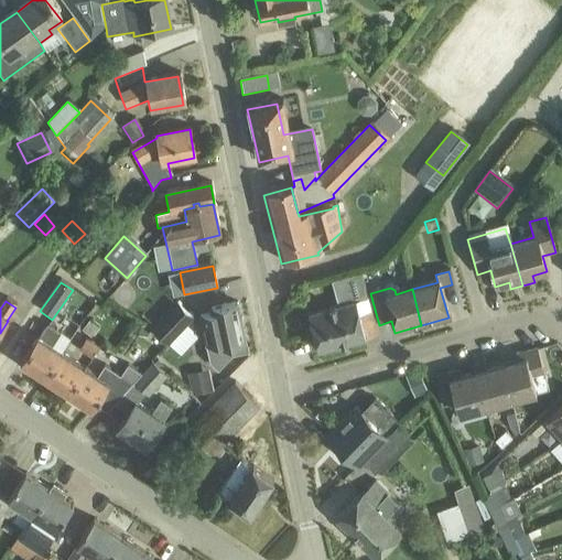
[(151,331),(165,344),(191,318),(176,303),(151,331)]
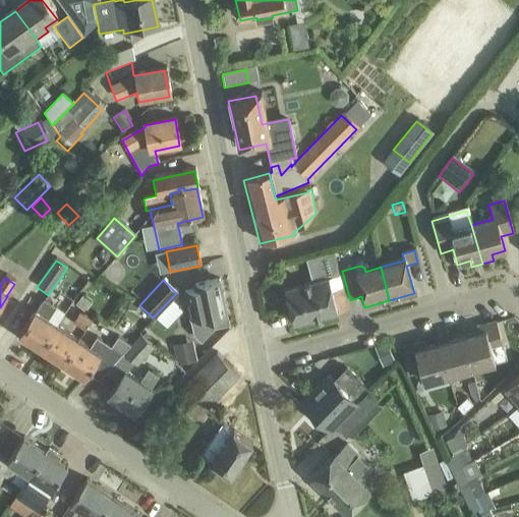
[(285,292),(294,326),(337,314),(336,313),(348,310),(342,289),(330,292),(327,280),(285,292)]
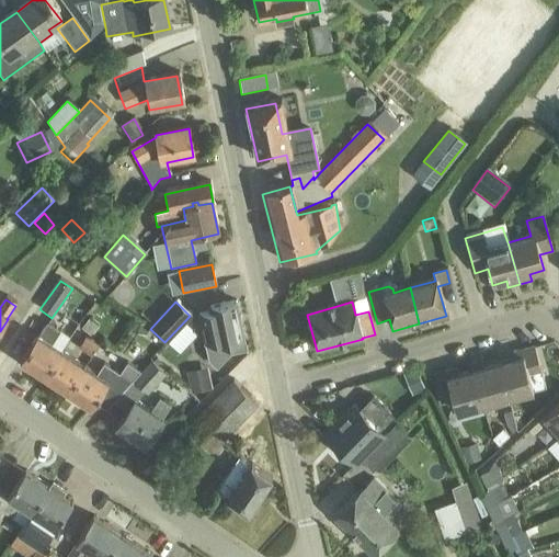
[(208,362),(216,368),(229,354),(244,351),(235,304),(208,309),(209,314),(198,316),(208,362)]
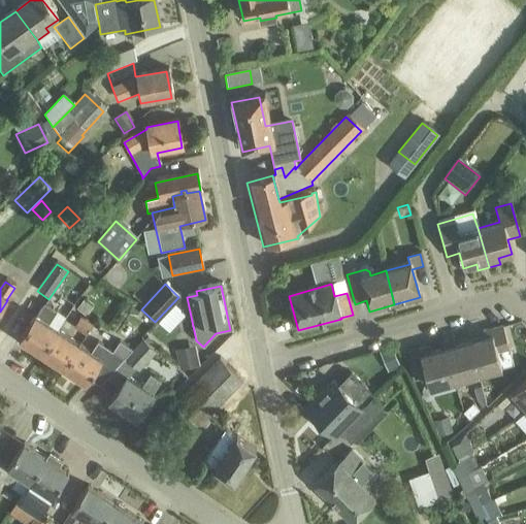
[(18,341),(40,356),(57,332),(44,324),(53,312),(43,305),(35,318),(34,317),(18,341)]
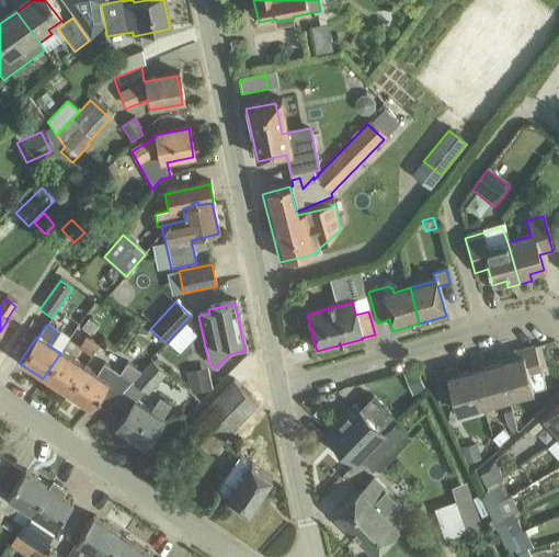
[(98,347),(88,340),(84,338),(78,349),(91,357),(98,347)]
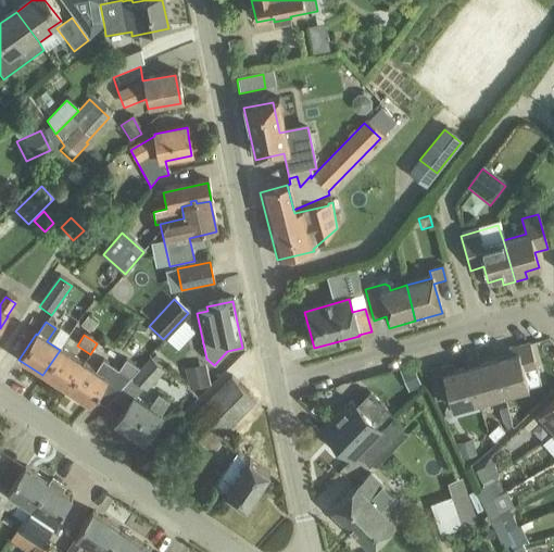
[(507,358),(493,362),(502,397),(528,389),(525,377),(537,374),(529,346),(505,352),(507,358)]
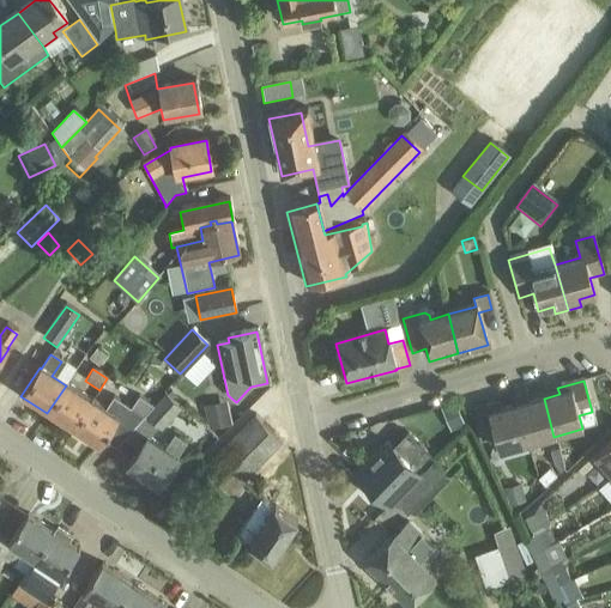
[(47,413),(72,431),(91,402),(66,385),(47,413)]
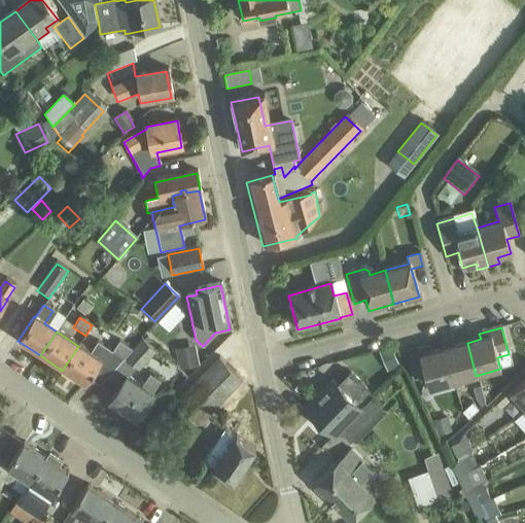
[(141,340),(123,360),(136,374),(155,352),(141,340)]
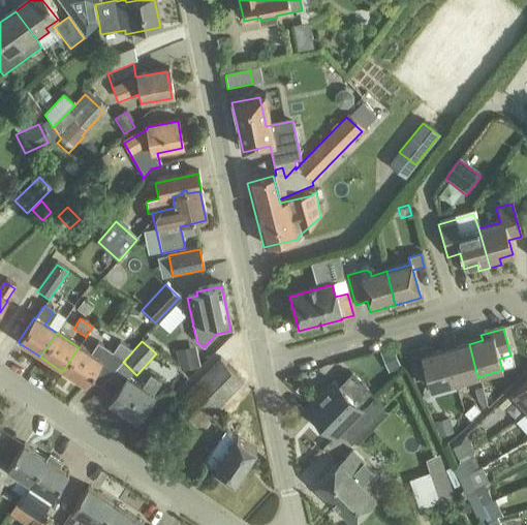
[(442,345),(444,351),(454,383),(477,377),(469,344),(455,348),(453,342),(442,345)]
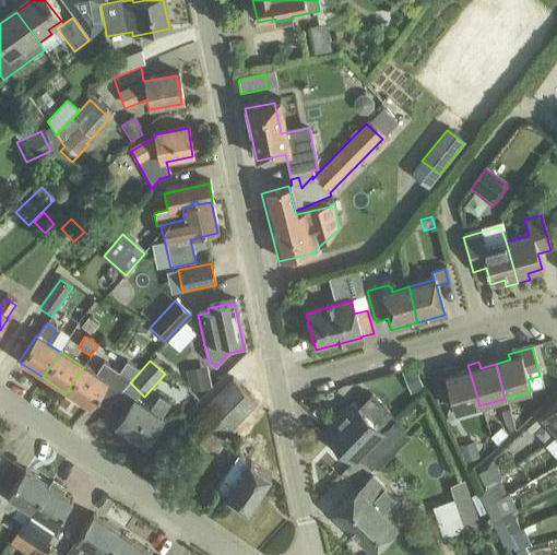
[(83,367),(66,393),(91,409),(107,384),(119,392),(118,394),(119,396),(128,381),(103,365),(95,375),(83,367)]
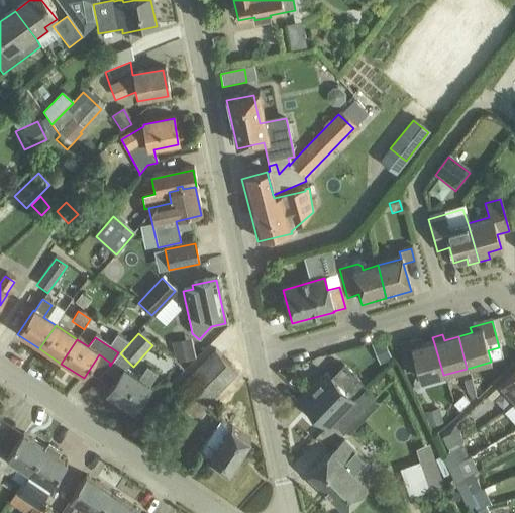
[(190,340),(171,345),(176,365),(195,361),(190,340)]
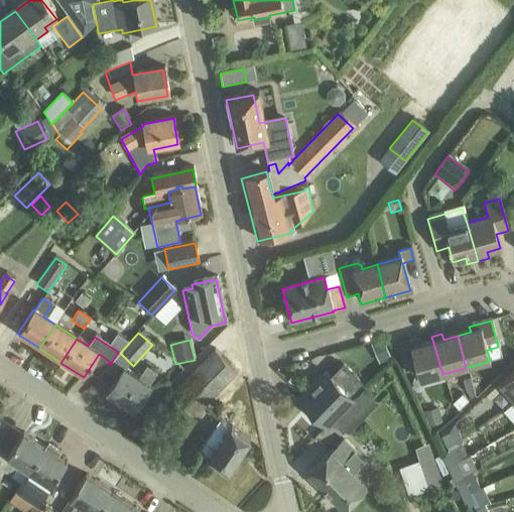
[(433,343),(420,347),(418,341),(397,347),(404,371),(415,368),(418,381),(442,374),(433,343)]
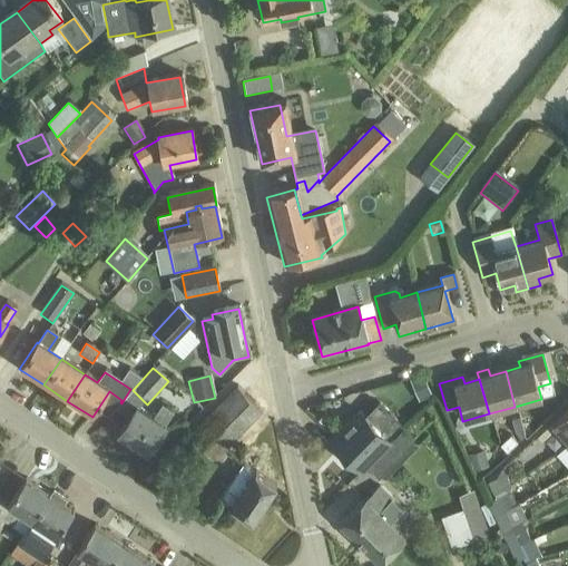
[(421,378),(410,383),(419,403),(431,398),(421,378)]
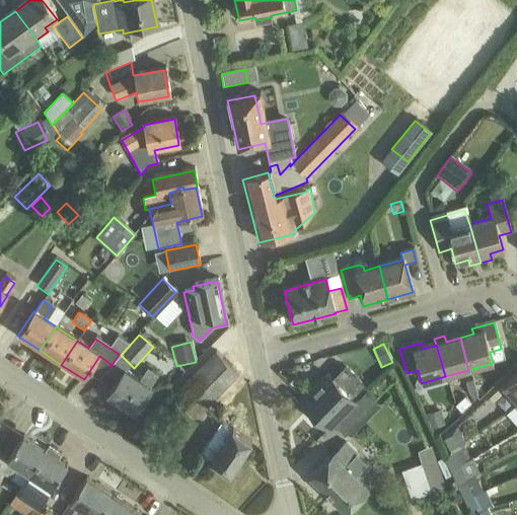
[(172,396),(196,420),(238,376),(215,354),(172,396)]
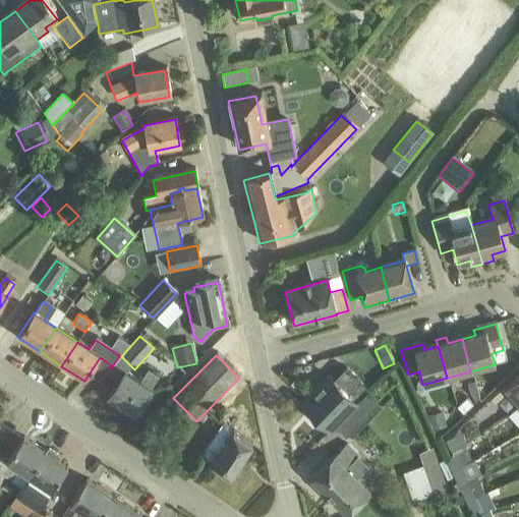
[(301,405),(330,432),(367,393),(344,369),(333,383),(328,378),(301,405)]
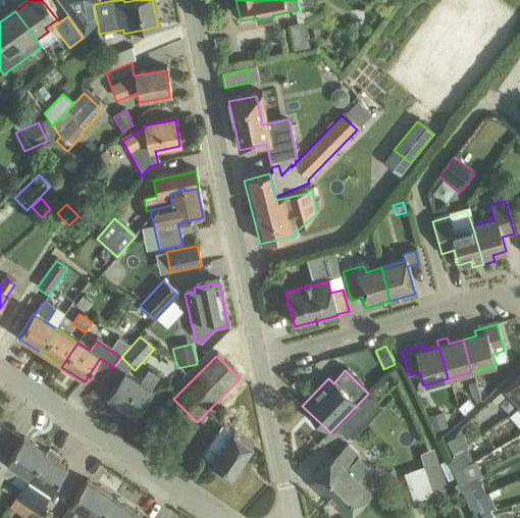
[(108,398),(135,416),(151,392),(150,392),(158,379),(148,372),(140,384),(124,374),(108,398)]
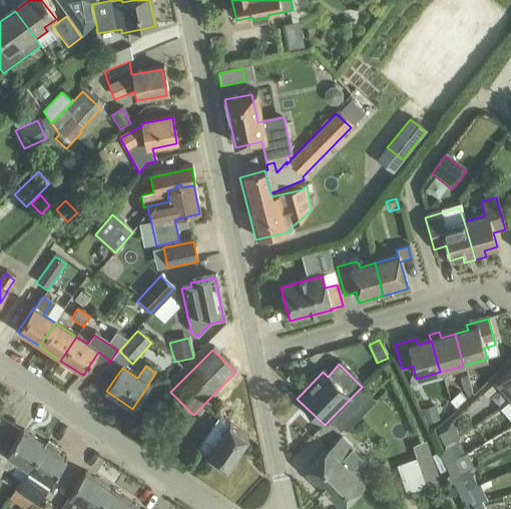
[(510,368),(496,383),(510,399),(510,398),(510,368)]
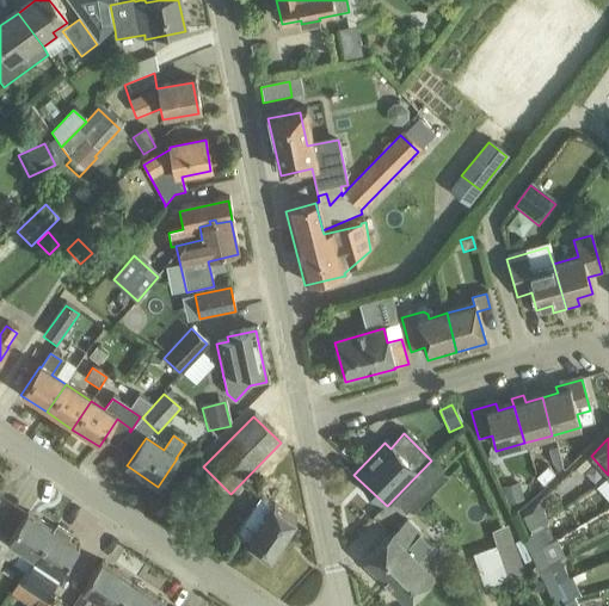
[(547,469),(536,478),(542,486),(554,476),(547,469)]
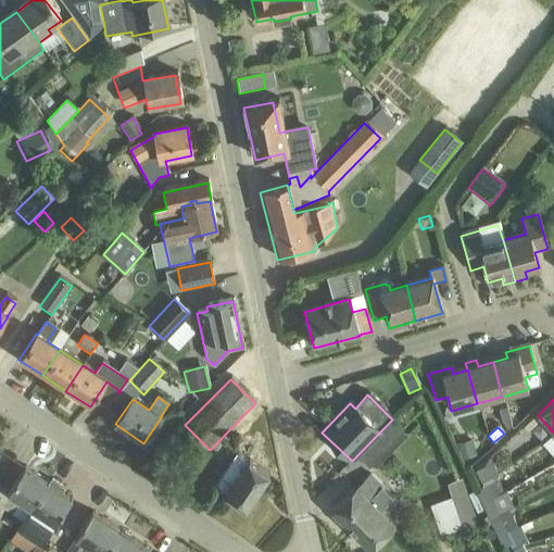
[(471,441),(456,446),(460,462),(476,458),(471,441)]
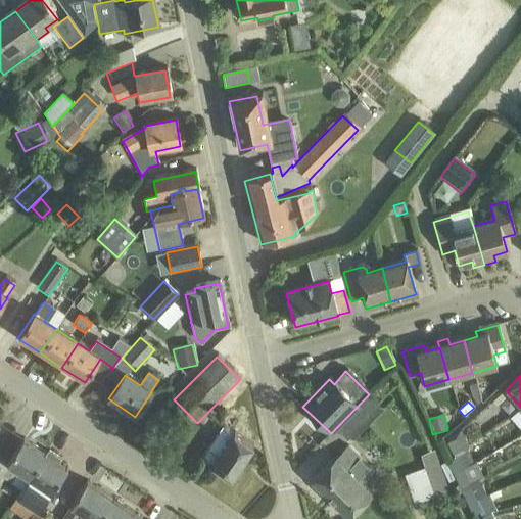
[(200,460),(231,480),(253,449),(234,435),(233,435),(222,428),(200,460)]
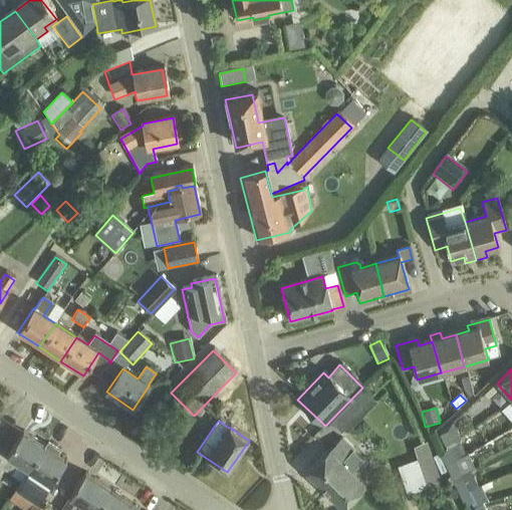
[(445,448),(460,441),(452,425),(447,433),(439,437),(445,448)]
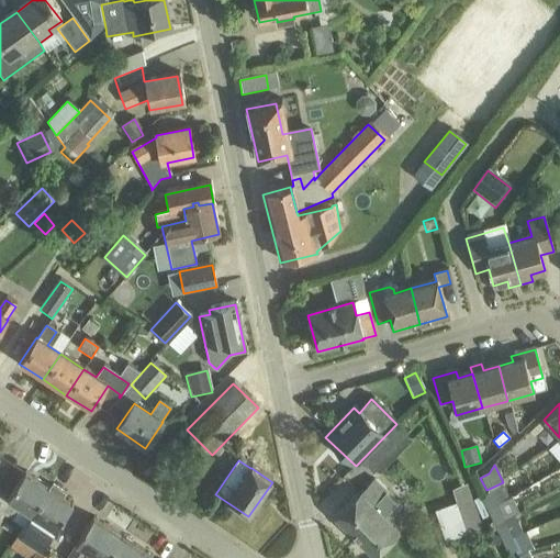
[(0,520),(3,515),(11,521),(19,508),(30,515),(47,489),(24,473),(7,500),(0,494),(0,520)]
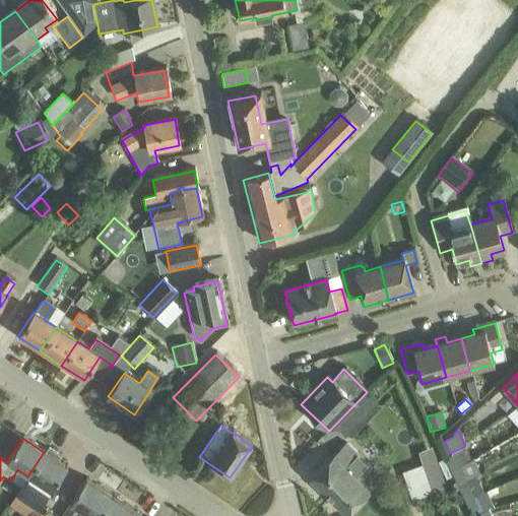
[(310,480),(344,515),(346,515),(369,493),(365,490),(378,475),(368,465),(367,466),(358,457),(358,456),(345,444),(310,480)]
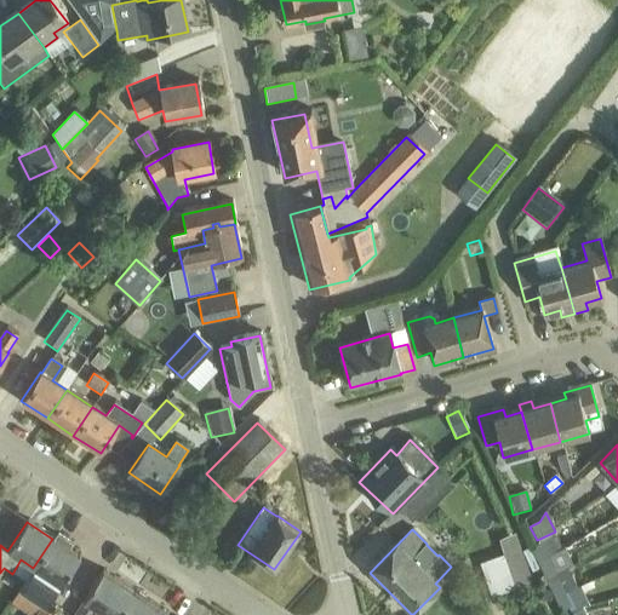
[(486,598),(530,585),(513,533),(493,540),(498,555),(475,563),(486,598)]
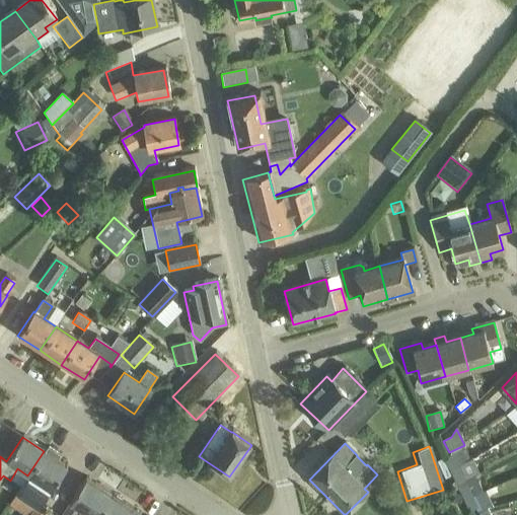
[(463,449),(444,459),(449,470),(468,461),(469,460),(463,449)]
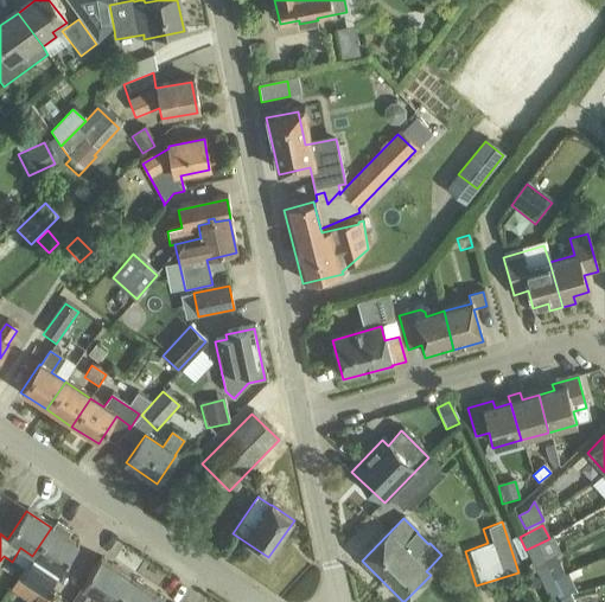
[(78,545),(51,527),(32,556),(18,577),(44,594),(58,572),(59,574),(78,545)]
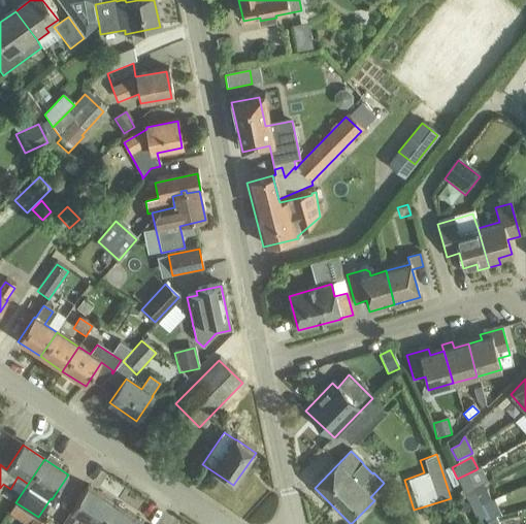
[(477,469),(457,479),(465,495),(483,486),(485,485),(477,469)]
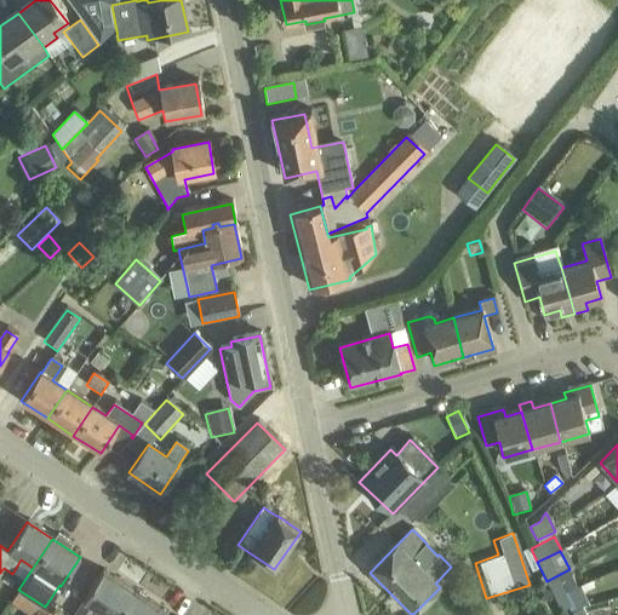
[(577,588),(567,570),(547,581),(555,599),(577,588)]
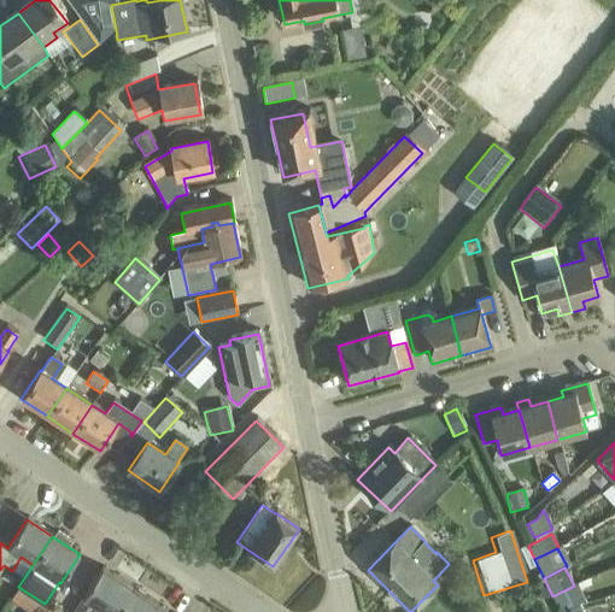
[(93,611),(97,607),(103,611),(121,611),(134,592),(101,570),(82,598),(83,599),(76,611),(93,611)]
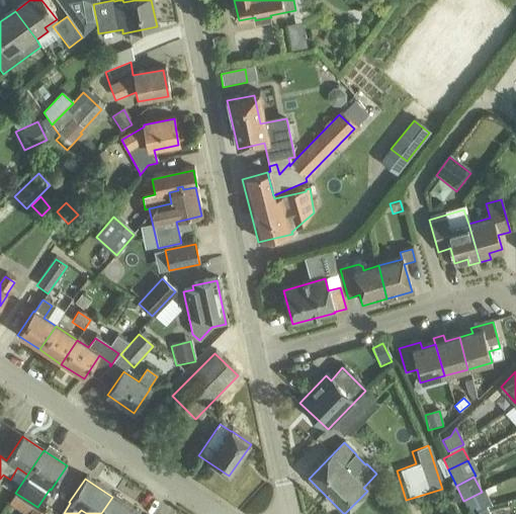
[(112,497),(101,513),(137,513),(112,497)]
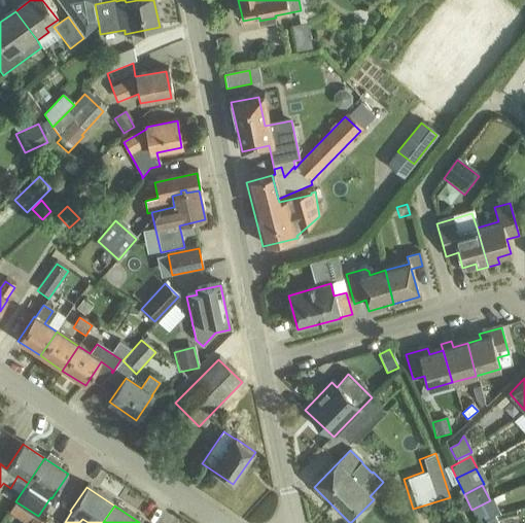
[(485,517),(480,506),(471,510),(477,521),(485,517)]
